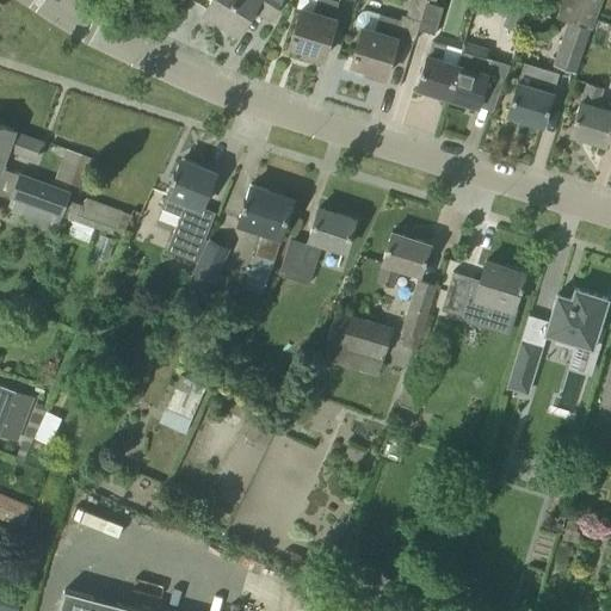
[(270,18),(279,0),(210,0),(203,12),(238,34),(253,8),(270,18)]
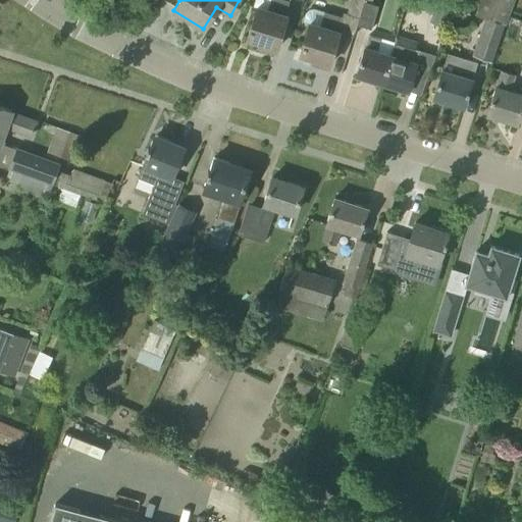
[(275,50),(281,31),(284,16),(289,2),(283,0),(269,0),(267,10),(256,7),(247,38),(259,42),(258,45),(275,50)]
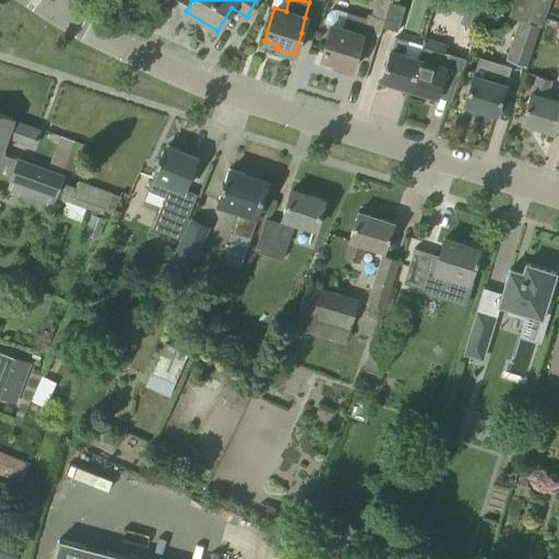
[(387,19),(391,0),(375,0),(371,14),(385,19),(387,19)]
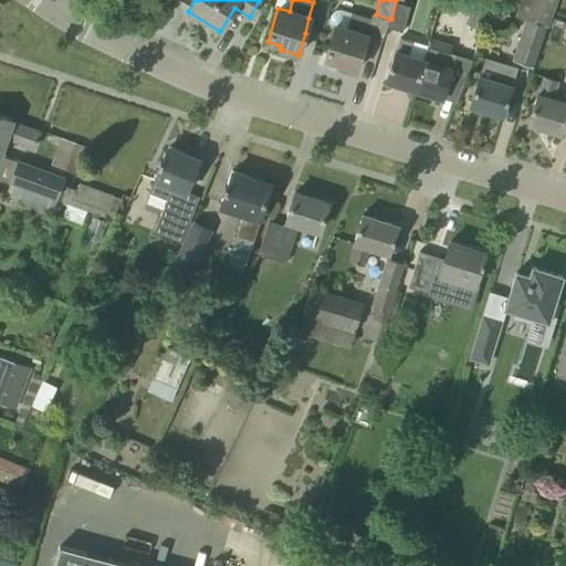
[(390,19),(387,28),(401,32),(410,7),(402,4),(404,0),(396,0),(391,19),(390,19)]
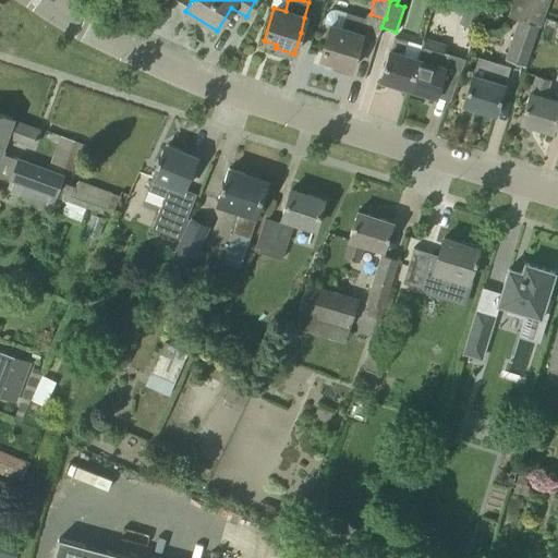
[(452,0),(451,2),(464,8),(459,22),(477,29),(488,0),(452,0)]
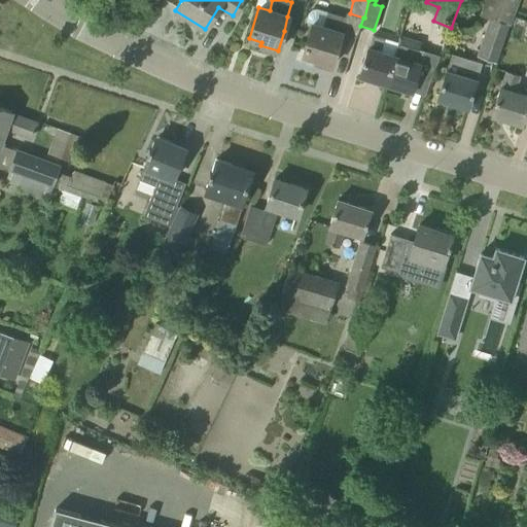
[(519,0),(484,0),(480,15),(489,19),(477,56),(496,63),(508,25),(511,26),(519,0)]
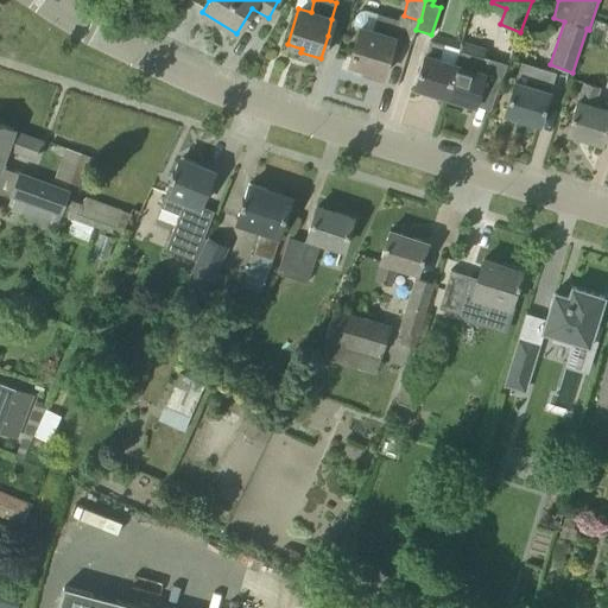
[(362,71),(381,77),(393,38),(392,37),(397,20),(377,14),(365,10),(360,11),(356,14),(353,24),(360,26),(349,63),(363,68),(362,71)]
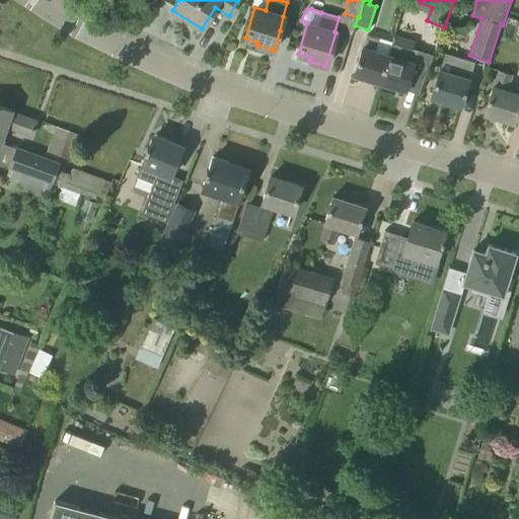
[(391,42),(378,39),(368,34),(364,48),(362,47),(354,74),(379,82),(391,42)]
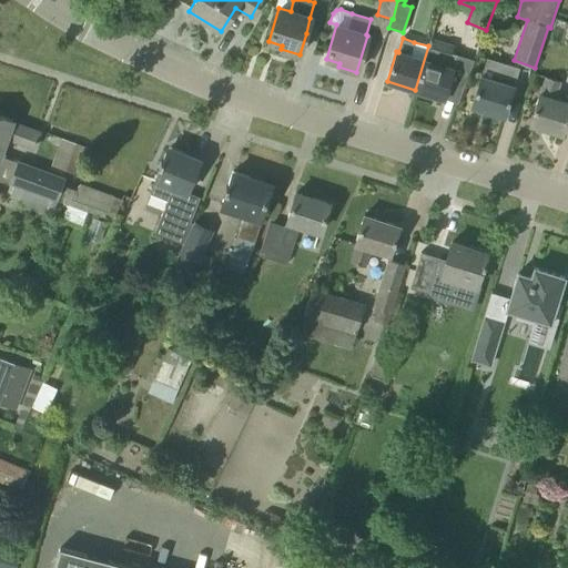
[(415,90),(444,99),(453,69),(452,69),(456,54),(450,52),(453,47),(430,40),(428,46),(415,90)]
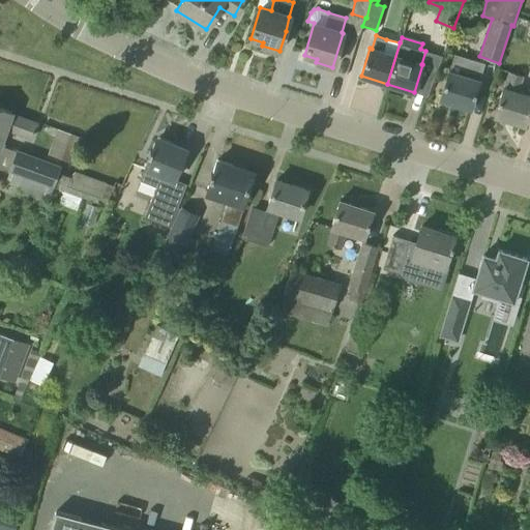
[(439,99),(470,109),(484,63),(453,54),(449,70),(448,70),(439,99)]
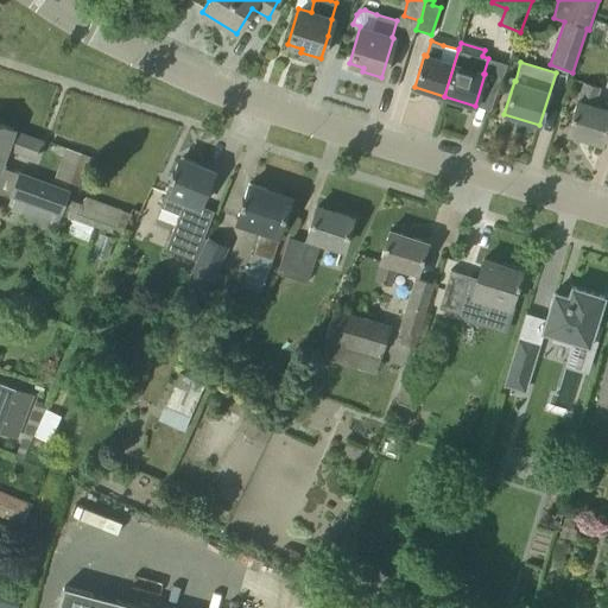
[(601,145),(607,122),(607,108),(594,105),(600,87),(586,83),(581,101),(576,100),(567,133),(601,145)]
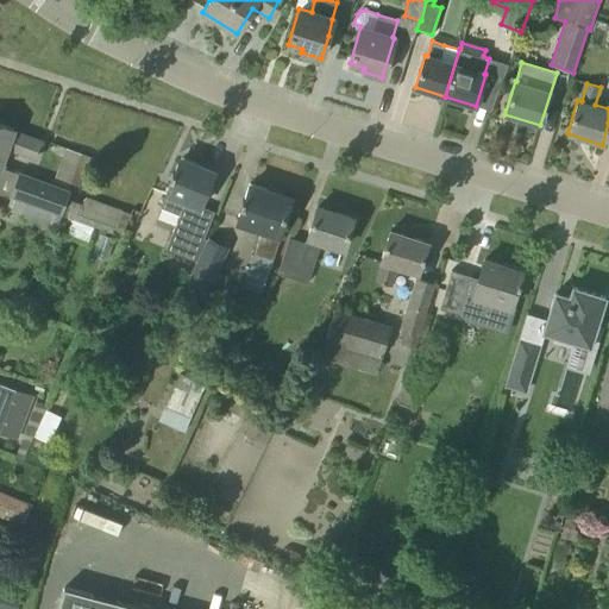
[(35,159),(42,140),(13,130),(0,124),(0,167),(7,149),(35,159)]
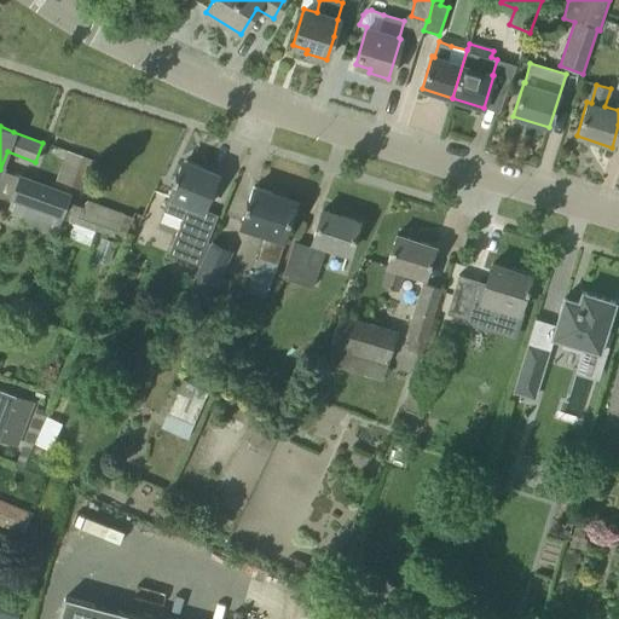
[(84,191),(96,161),(74,152),(70,162),(63,158),(55,180),(84,191)]
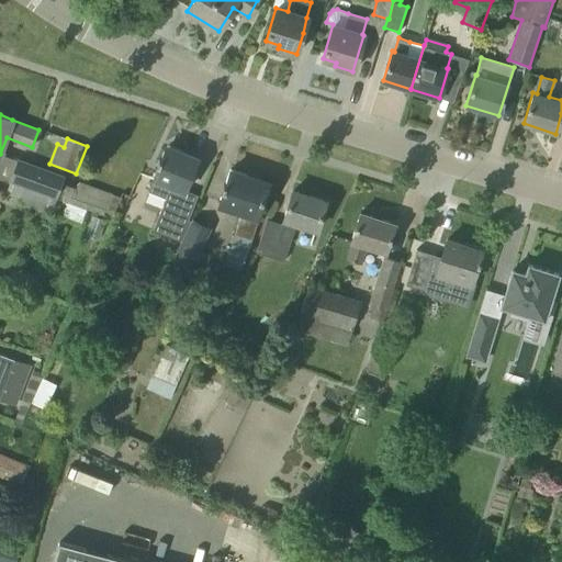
[(153,179),(147,191),(165,199),(153,229),(170,237),(181,242),(191,221),(188,220),(190,215),(198,194),(197,194),(184,190),(197,159),(182,153),(181,156),(165,148),(156,169),(153,179)]
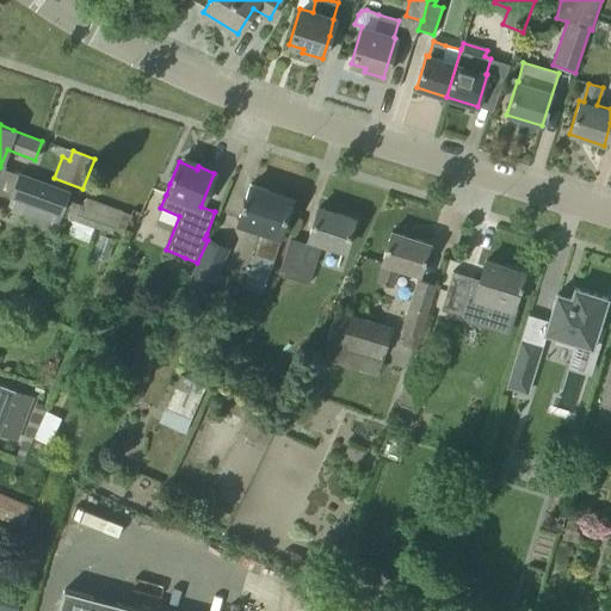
[(26,204),(61,216),(124,238),(133,215),(85,199),(80,203),(67,198),(68,193),(19,174),(11,196),(28,202),(26,204)]
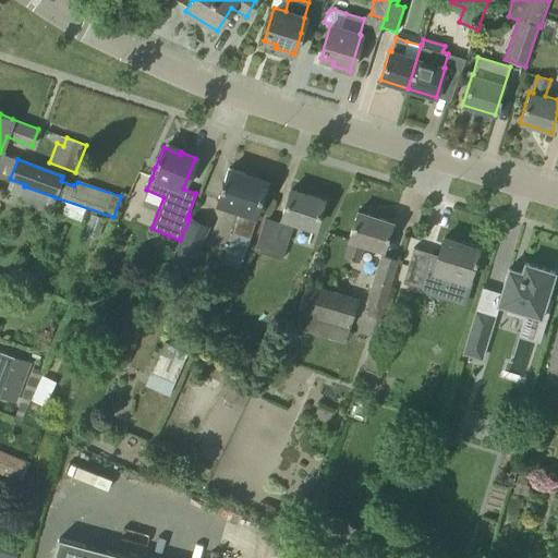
[(255,214),(258,202),(266,181),(228,169),(221,190),(217,203),(239,210),(232,232),(250,238),(257,215),(255,214)]
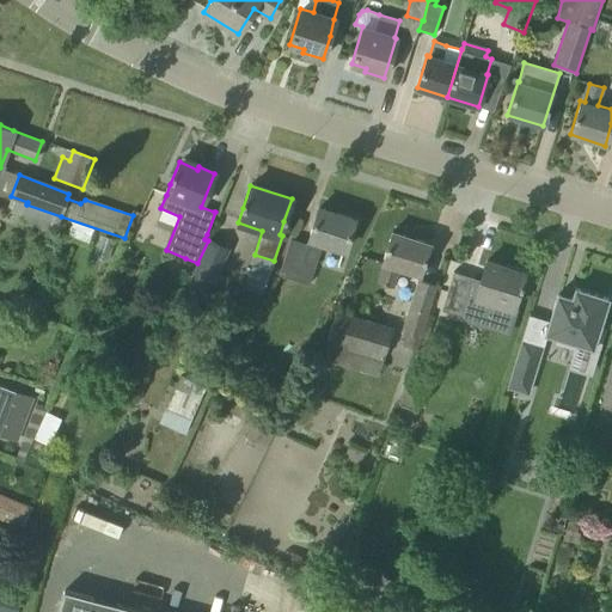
[(61,216),(26,204),(20,222),(55,234),(61,216)]
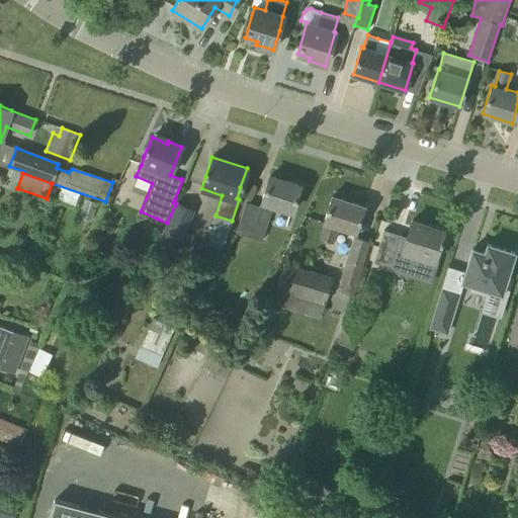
[(261,240),(272,205),(291,211),(299,185),(269,176),(261,202),(262,202),(261,206),(246,201),(237,232),(261,240)]
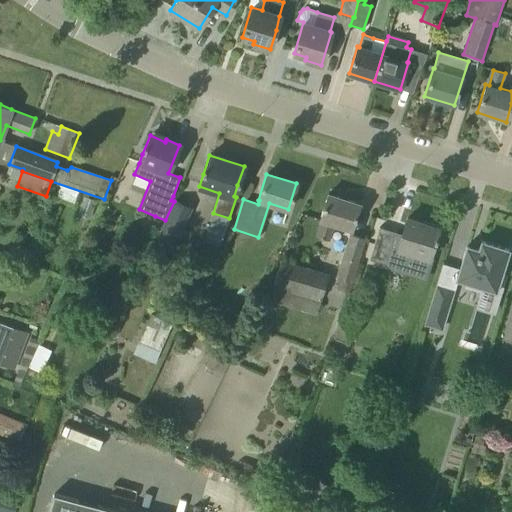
[(351,230),(360,203),(328,193),(319,219),(321,220),(316,235),(328,239),(333,224),(351,230)]
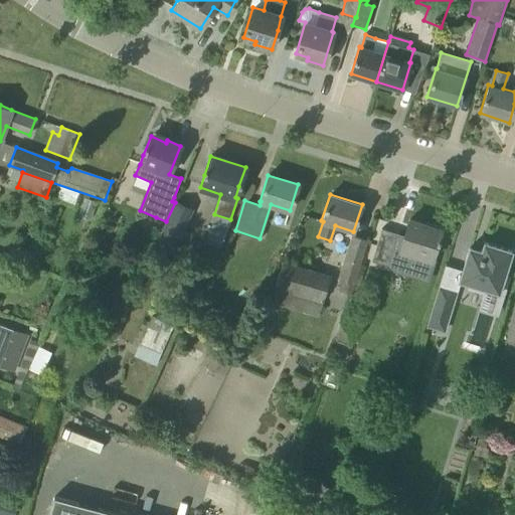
[(166,221),(162,229),(163,229),(178,236),(191,209),(176,202),(176,201),(175,202),(166,221)]
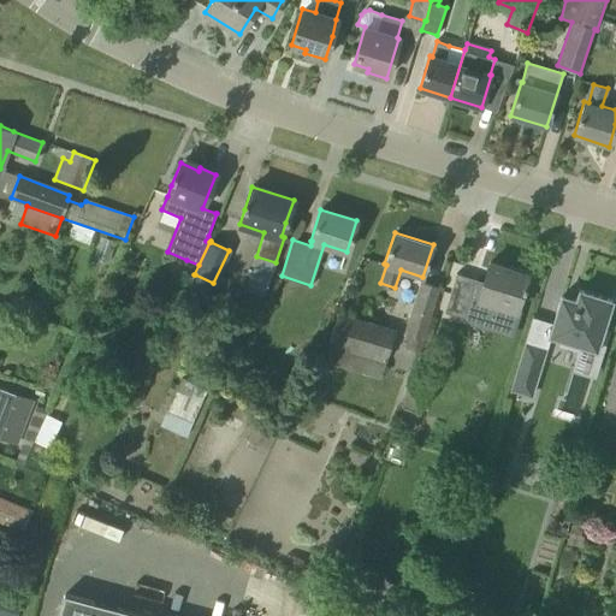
[(449,296),(444,312),(462,318),(461,321),(513,337),(520,311),(516,309),(520,297),(527,274),(489,262),(483,282),(456,273),(449,296)]
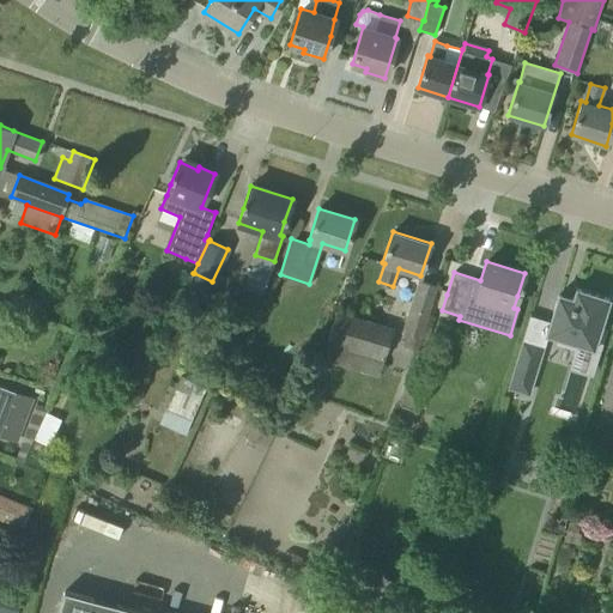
[(417,351),(422,338),(428,314),(437,286),(418,280),(401,332),(407,333),(402,346),(417,351)]
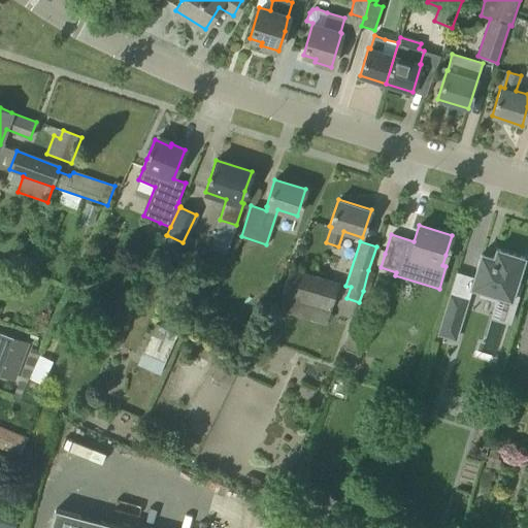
[(494,258),(481,254),(470,289),(480,292),(479,296),(498,301),(499,296),(517,301),(522,284),(518,283),(525,258),(496,249),(494,258)]
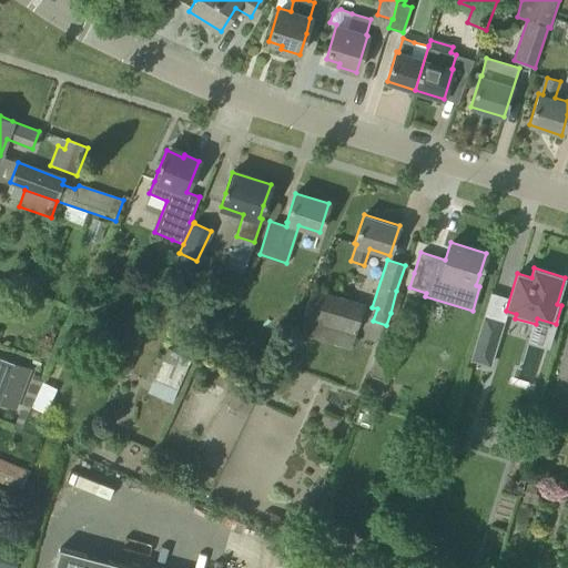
[(310,287),(296,334),(352,351),(365,304),(310,287)]
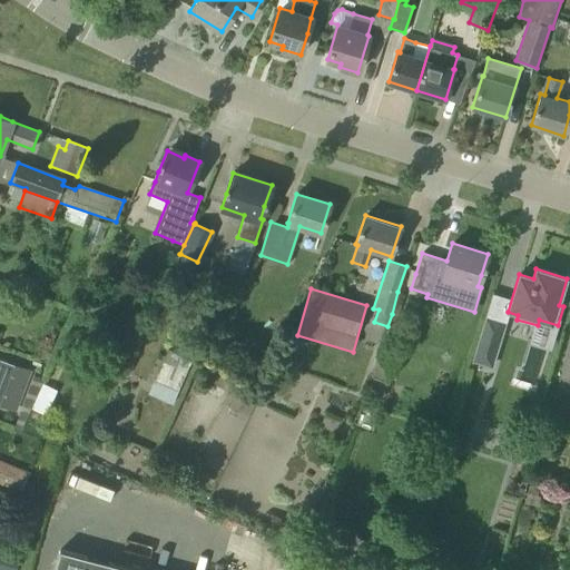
[(493,367),(507,323),(485,316),(471,362),(493,367)]
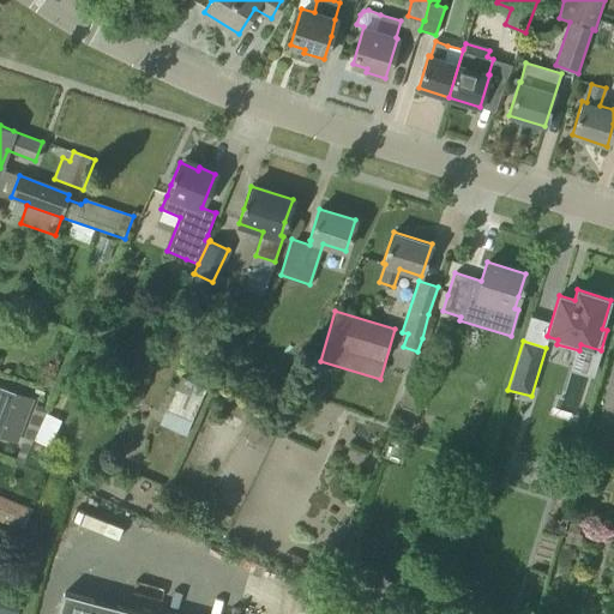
[(613,360),(600,420),(602,420),(600,429),(613,433),(613,360)]
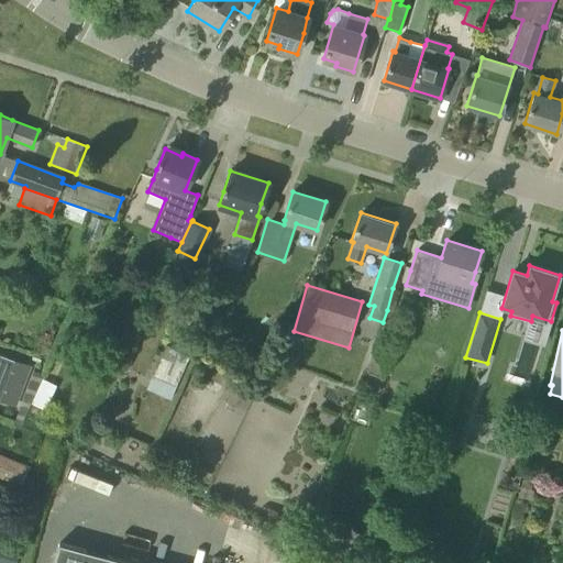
[(372,344),(363,370),(367,372),(363,385),(376,389),(381,376),(384,377),(393,352),(372,344)]
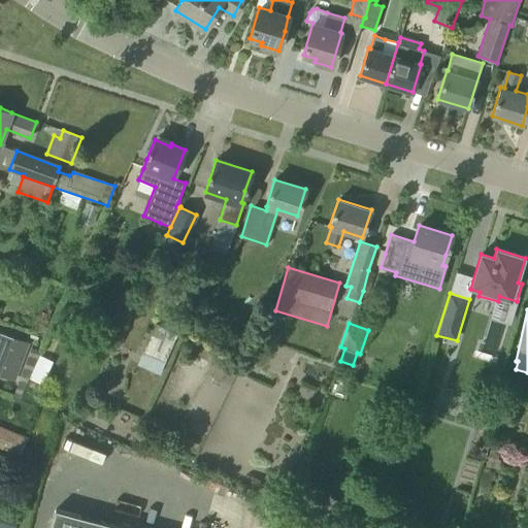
[(156,325),(143,354),(165,363),(177,334),(156,325)]
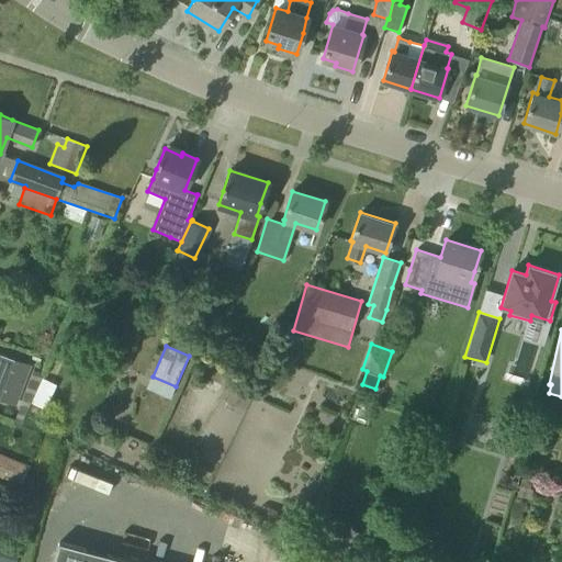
[(4,355),(0,367),(0,398),(17,405),(31,364),(4,355)]
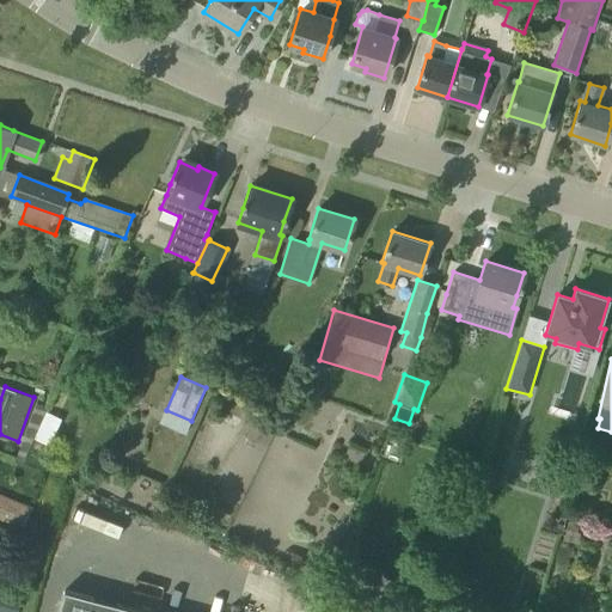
[(34,438),(34,439),(49,446),(61,418),(47,411),(38,428),(34,438)]
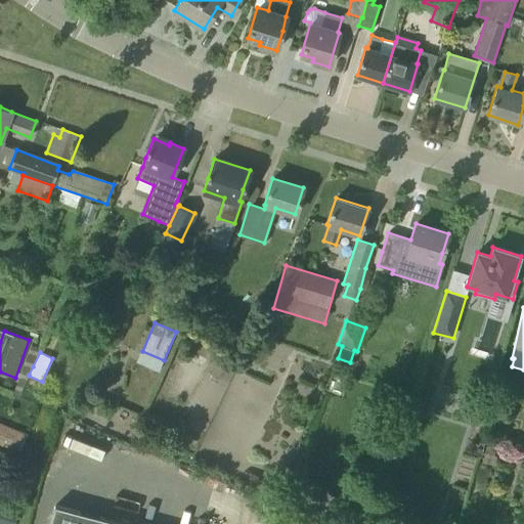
[(27,433),(0,423),(0,444),(19,452),(27,433)]
